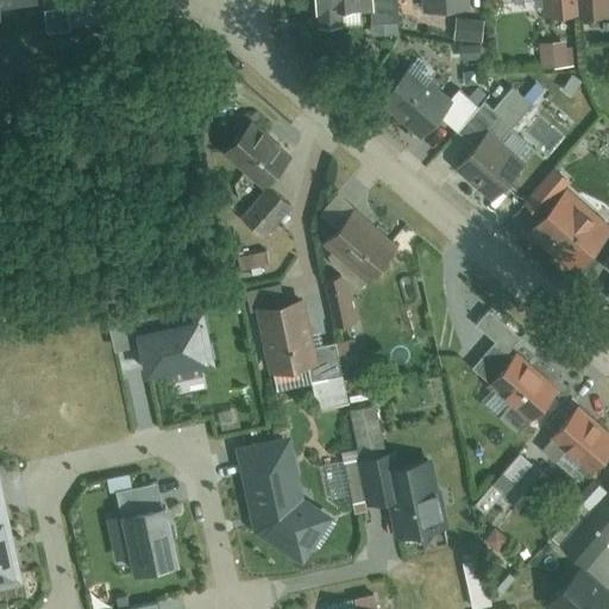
[(374,0),(313,0),(315,14),(375,7),(374,0)]
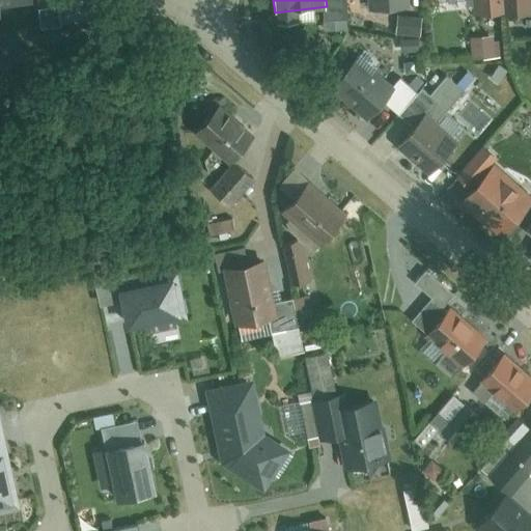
[(472,0),(473,12),(507,10),(506,0),(472,0)]
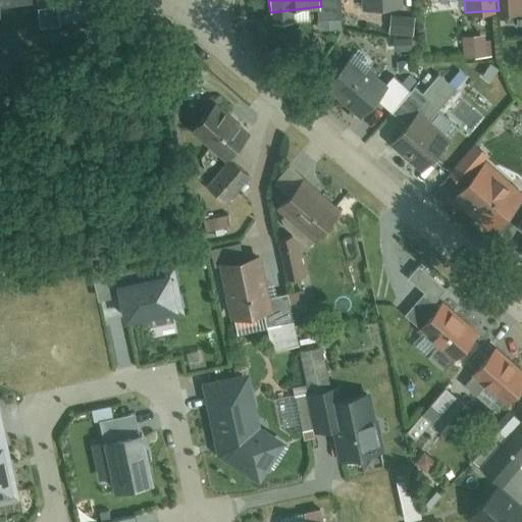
[(498,0),(499,10),(501,15),(521,12),(521,6),(521,0),(498,0)]
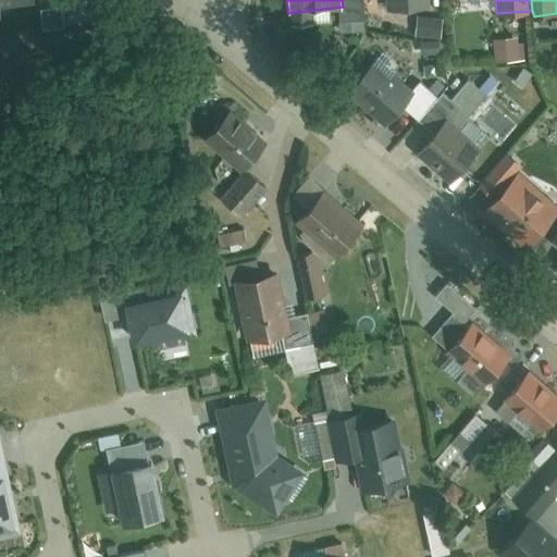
[(370,64),(349,89),(390,122),(401,107),(418,120),(438,94),(422,79),(409,96),(370,64)]
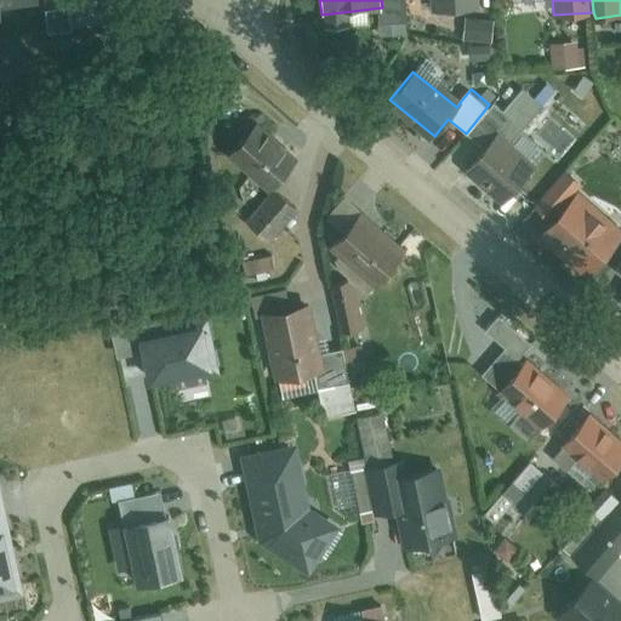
[(227,157),(267,191),(295,157),(256,123),(227,157)]
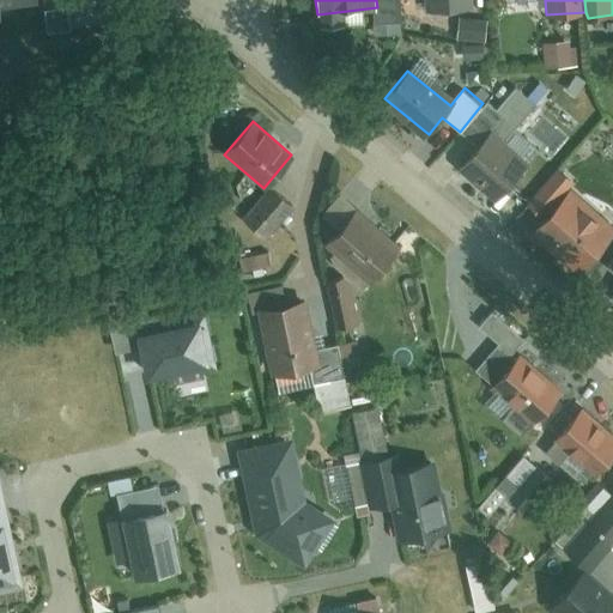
[(492,141),(467,168),(499,196),(525,170),(492,141)]
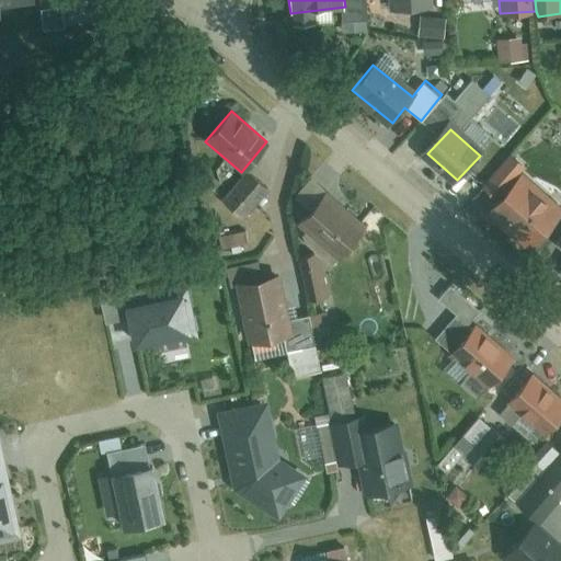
[(508,199),(495,215),(534,249),(560,217),(560,215),(519,180),(529,169),(514,155),(490,184),(508,199)]
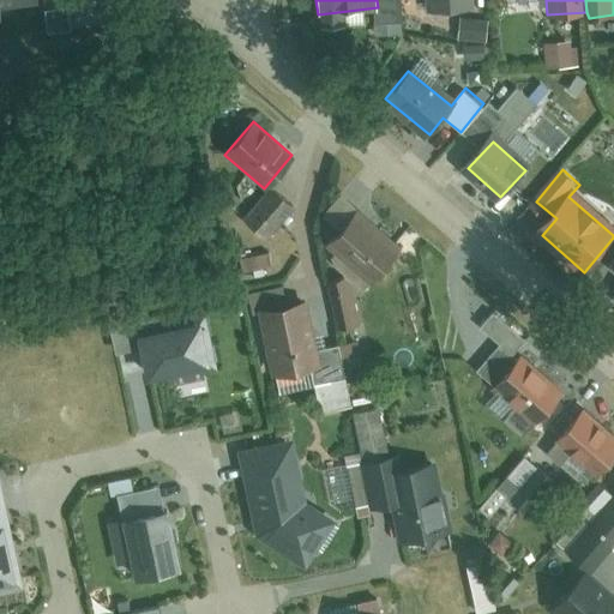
[(266,187),(240,218),(265,239),(292,208),(266,187)]
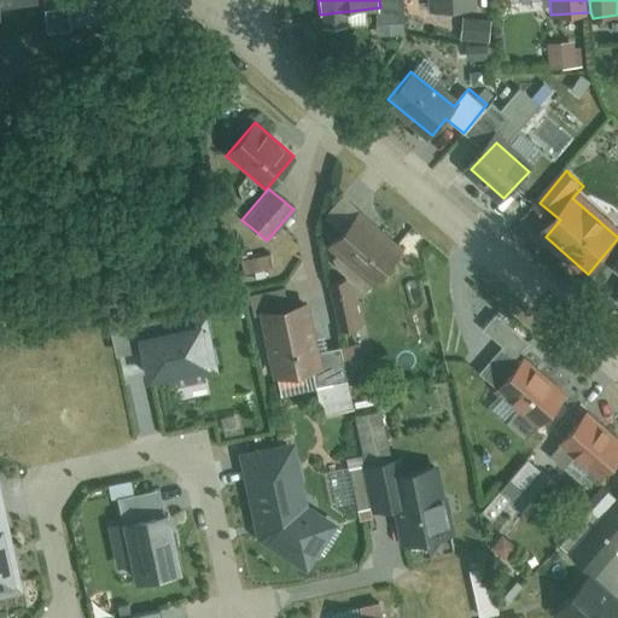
[(362,214),(333,245),(373,283),(402,251),(362,214)]
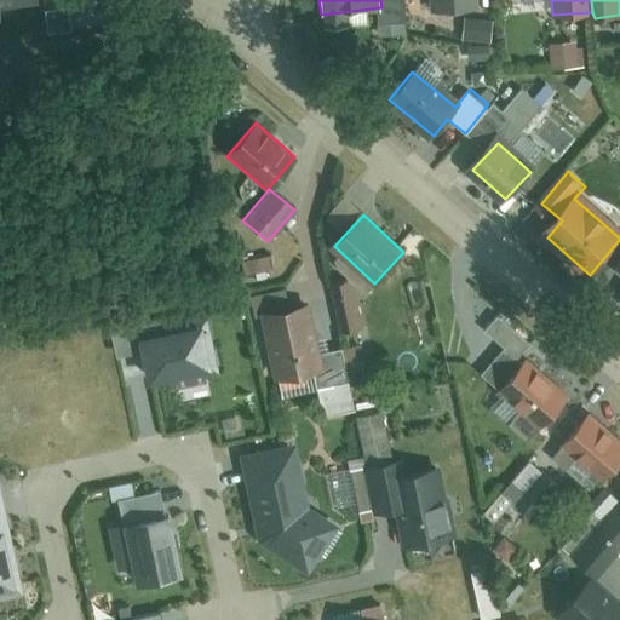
[(298,310),(258,317),(270,380),(309,373),(298,310)]
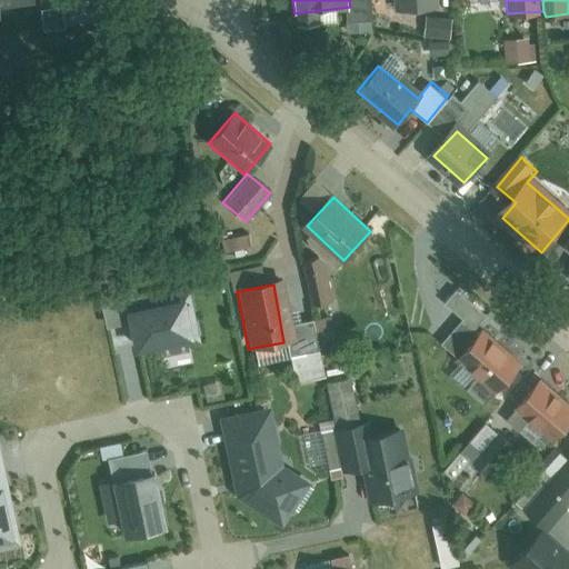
[(190,296),(125,309),(136,359),(200,346),(190,296)]
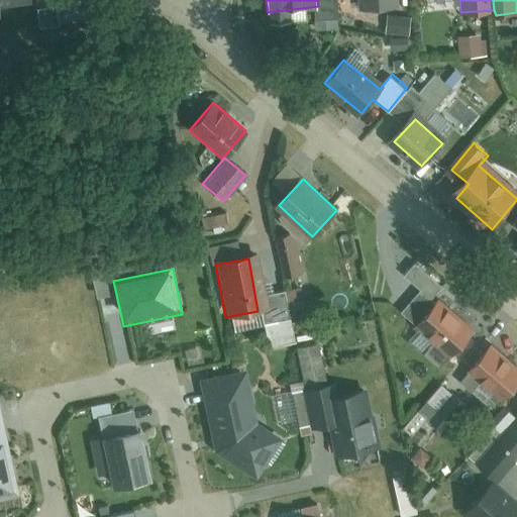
[(438,305),(419,326),(451,355),(471,334),(438,305)]
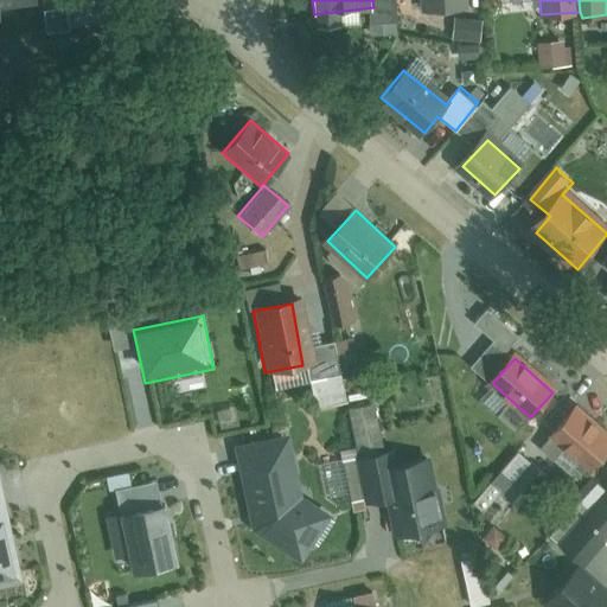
[(357,453),(382,448),(374,406),(349,410),(357,453)]
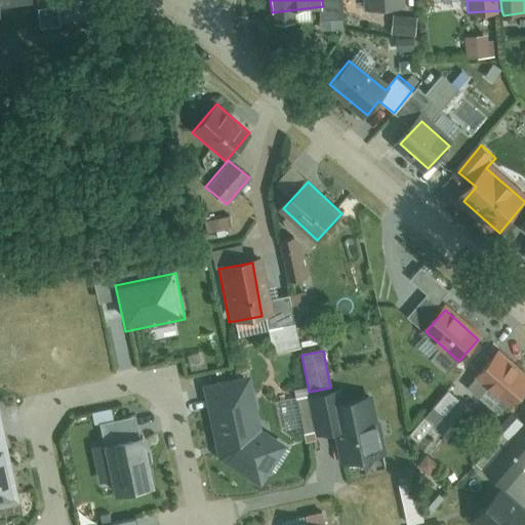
[(524,372),(502,353),(479,379),(512,409),(524,393),(524,372)]
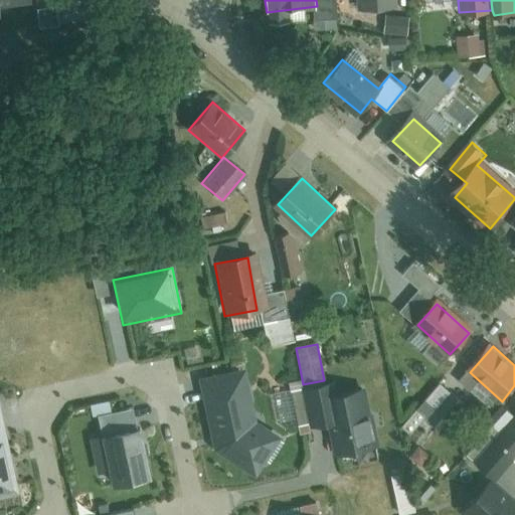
[(213,447),(252,475),(280,438),(255,420),(243,367),(198,377),(213,447)]
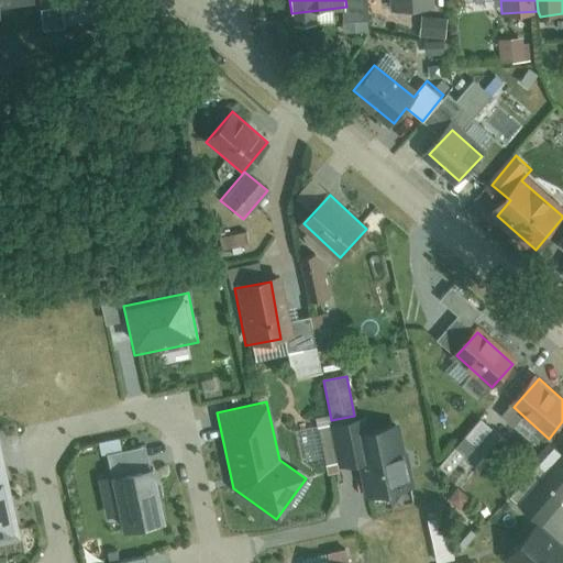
[(410,490),(397,428),(361,435),(357,421),(329,427),(339,473),(357,468),(363,500),(410,490)]
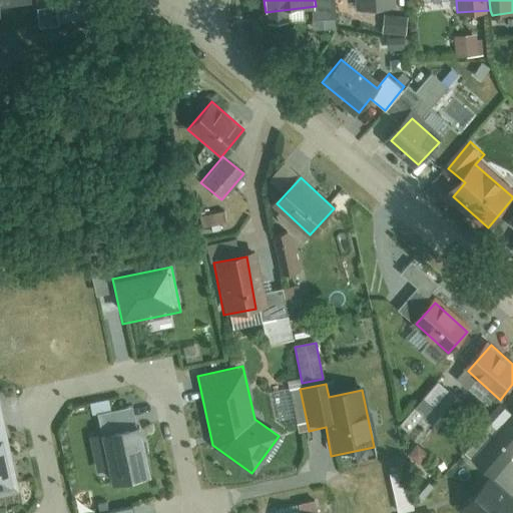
[(309,431),(300,389),(269,396),(277,429),(295,425),(297,433),(309,431)]
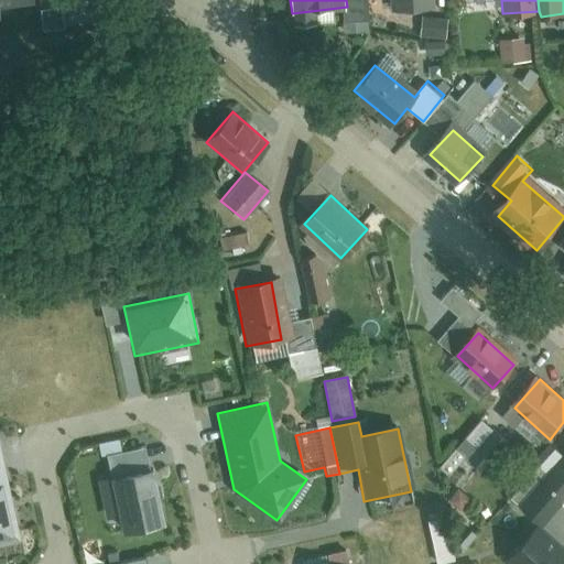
[(0,441),(0,548),(22,544),(3,441),(0,441)]
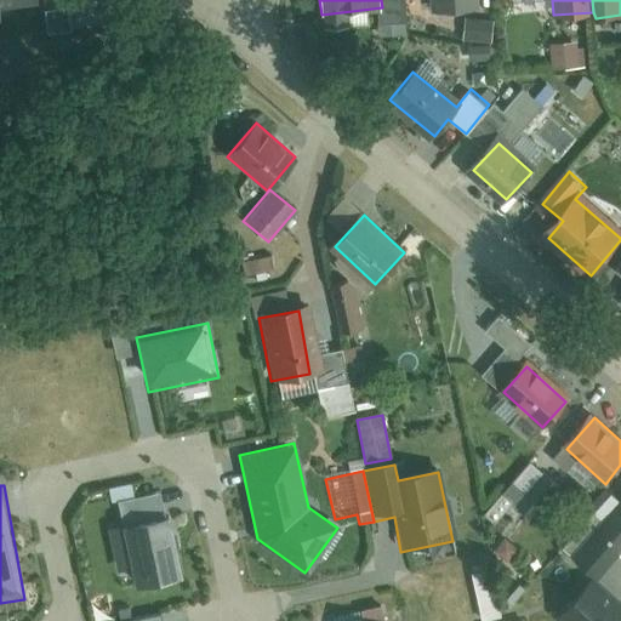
[(129,575),(132,592),(176,584),(159,496),(117,505),(121,529),(107,531),(117,577),(129,575)]
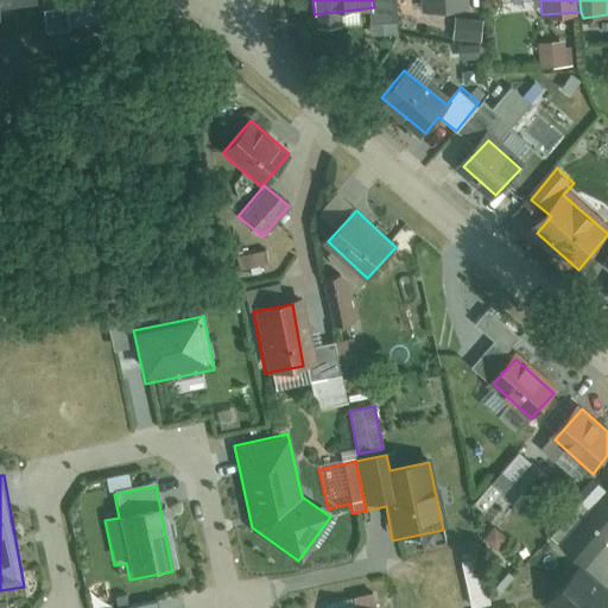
[(607,495),(567,548),(593,568),(607,548),(607,495)]
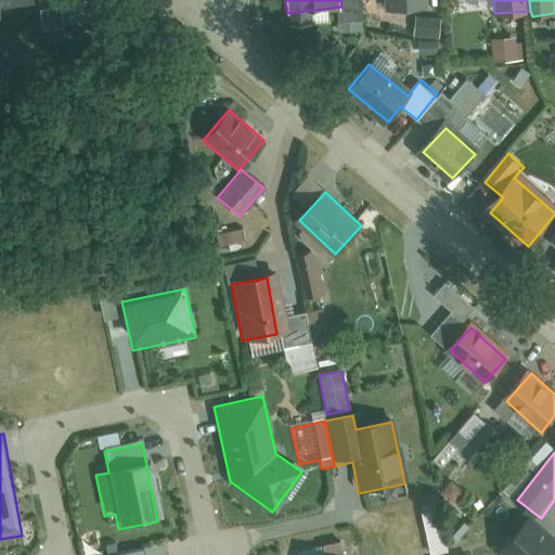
[(554,554),(554,546),(530,526),(505,554),(554,554)]
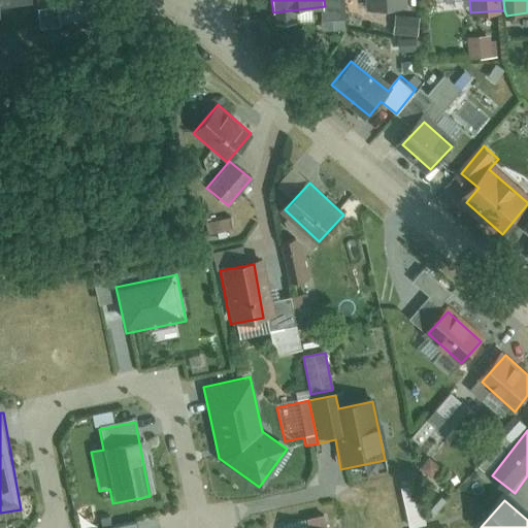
[(283,527),(326,527),(325,518),(283,525),(283,527)]
